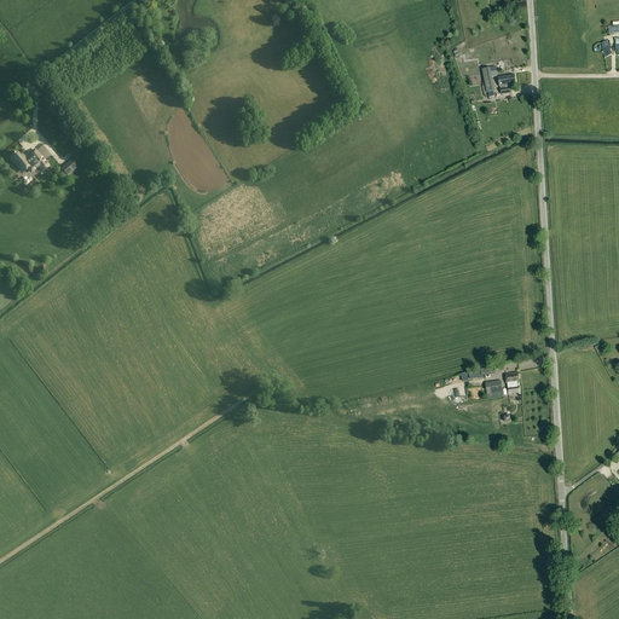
[(142,15),(149,9),(146,5),(139,11),(142,15)]
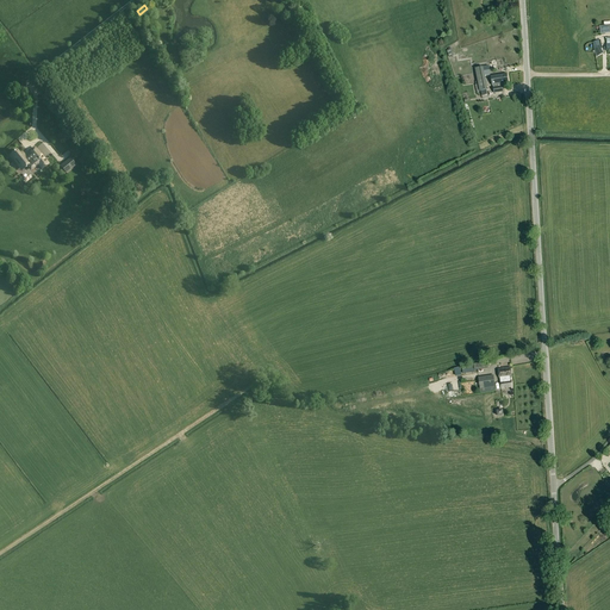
[(489,66),(474,68),(478,85),(475,86),(477,92),(479,92),(480,92),(486,91),(487,91),(485,76),(491,75),(489,66)]
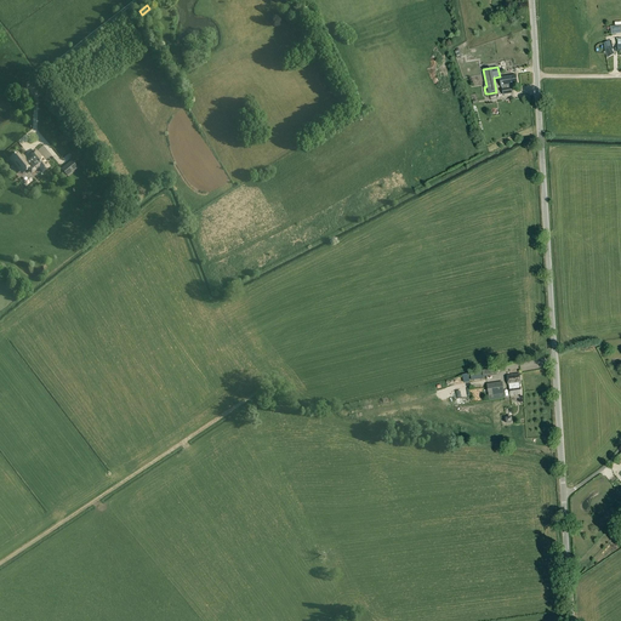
[(503,95),(512,93),(511,86),(517,85),(516,75),(500,78),(501,87),(502,87),(503,95)]
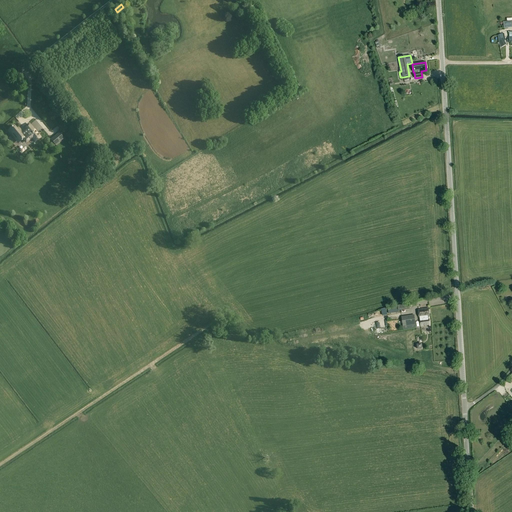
[(17,129),(14,126),(7,131),(18,144),(23,140),(26,144),(32,139),(35,143),(42,138),(41,137),(35,129),(30,123),(23,128),(24,130),(22,131),(19,127),(17,129)]
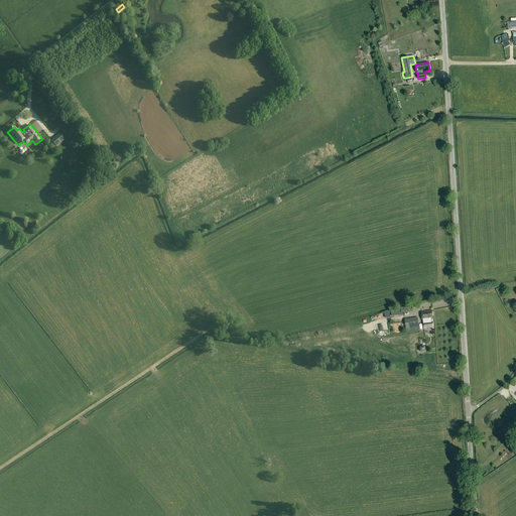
[(71,132),(66,136),(71,141),(75,137),(71,132)]
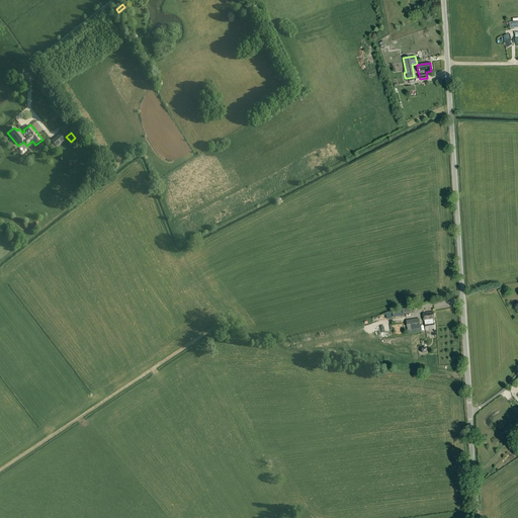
[(57,148),(65,141),(60,134),(52,141),(57,148)]
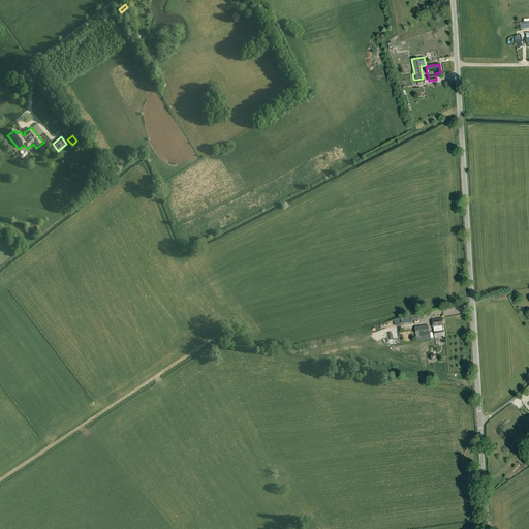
[(444,336),(443,331),(442,328),(444,328),(443,318),(432,320),(433,329),(434,337),(444,336)]
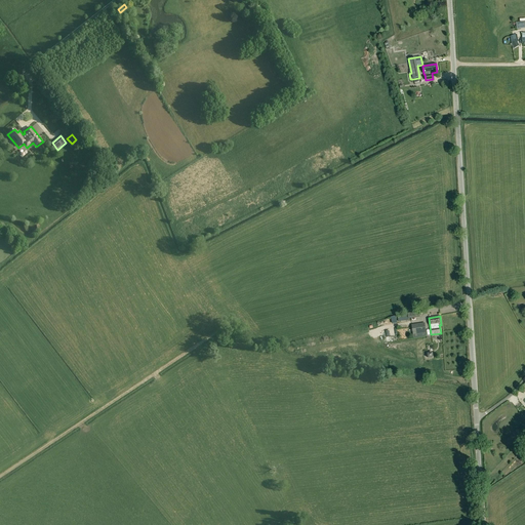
[(425,324),(411,326),(413,335),(426,333),(425,324)]
